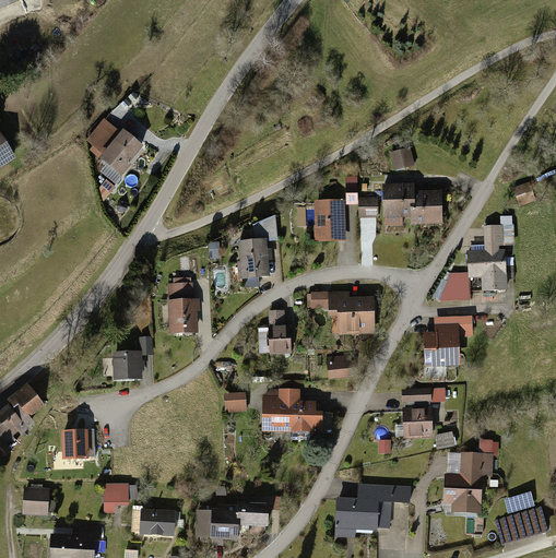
[(118,130),(102,118),(83,141),(99,153),(118,130)]
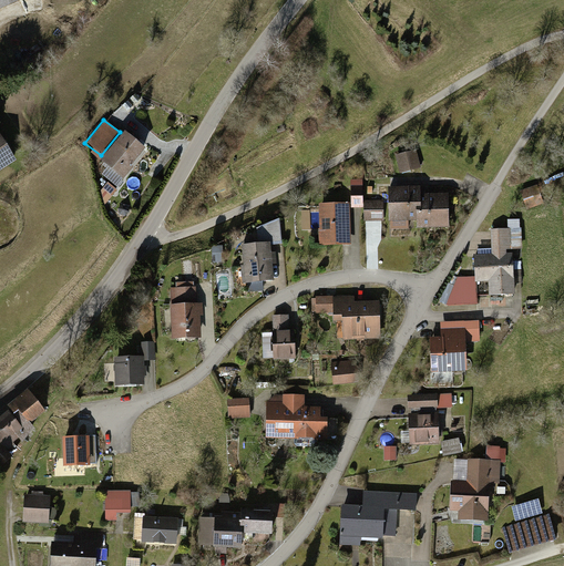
[(147,147),(127,131),(104,161),(125,176),(147,147)]
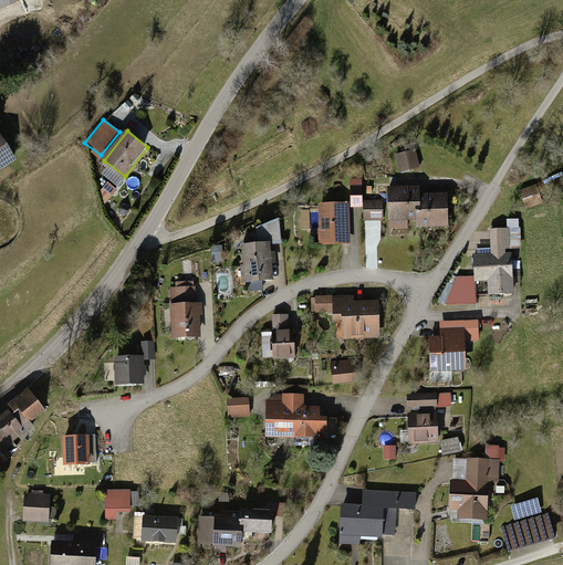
[(0,166),(14,157),(0,135),(0,166)]
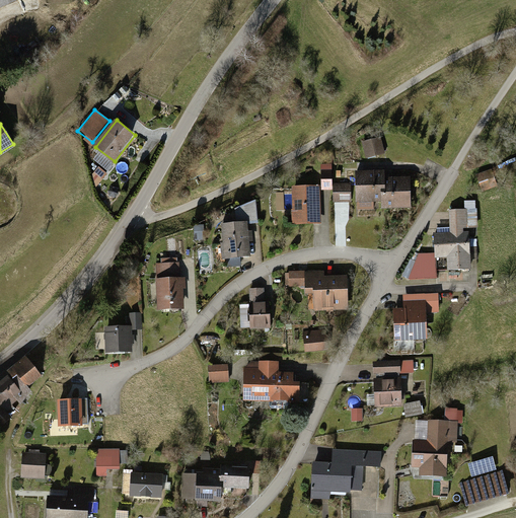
[(380,139),(363,143),(365,155),(383,151),(380,139)]
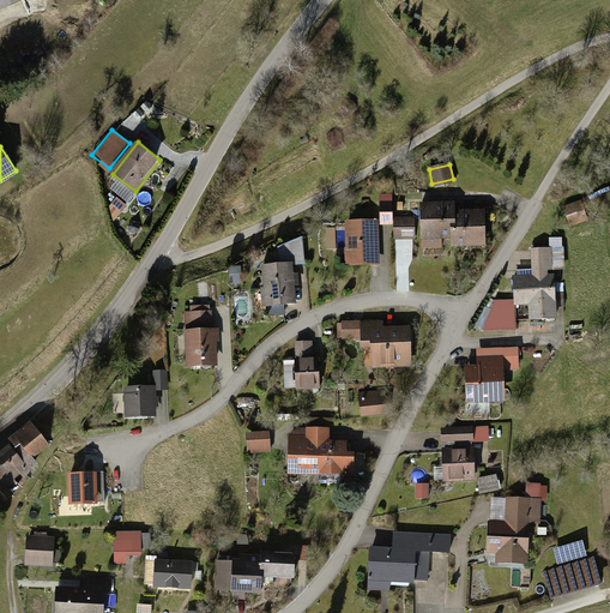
[(392,200),(379,199),(379,224),(392,224),(392,200)]
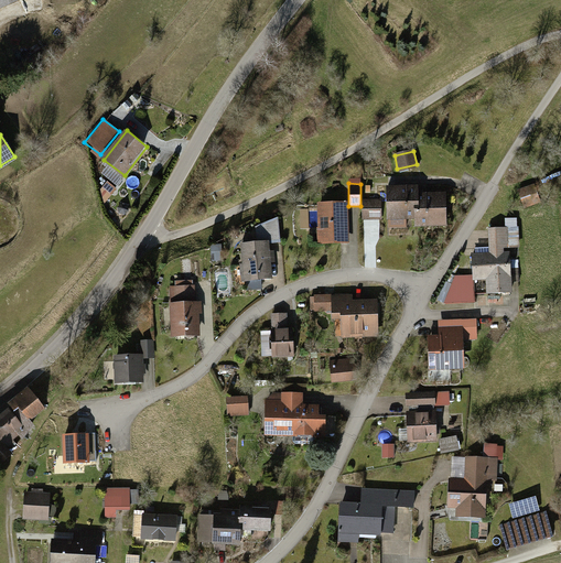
[(532,184),(518,190),(525,207),(539,201),(532,184)]
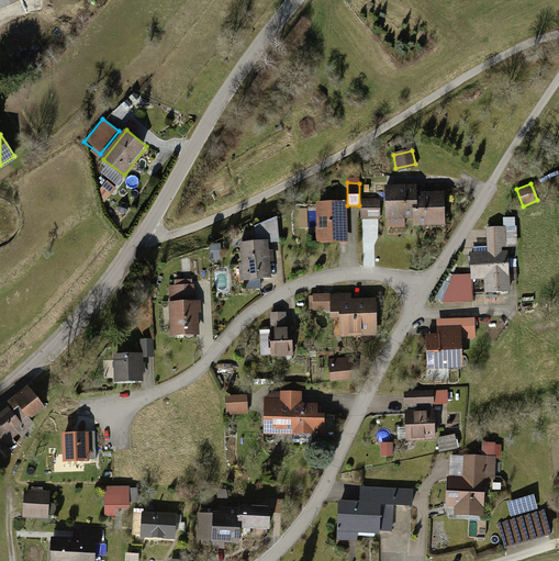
[(415,220),(414,193),(414,186),(386,186),(386,220),(415,220)]
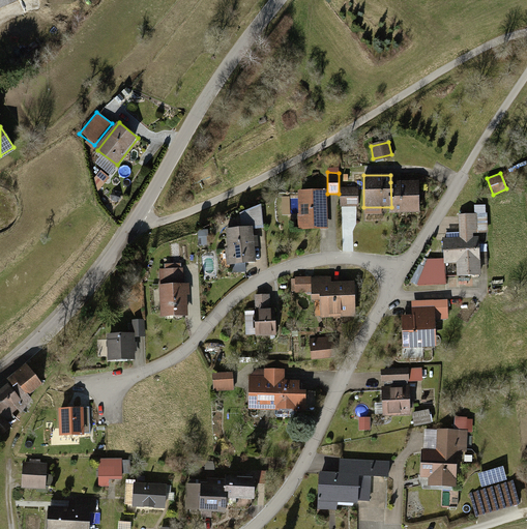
[(390,182),(391,207),(391,211),(417,210),(417,182),(390,182)]
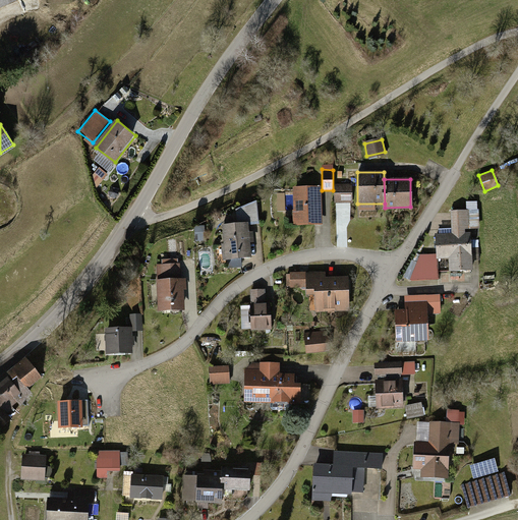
[(351,182),(335,182),(335,199),(351,199),(351,182)]
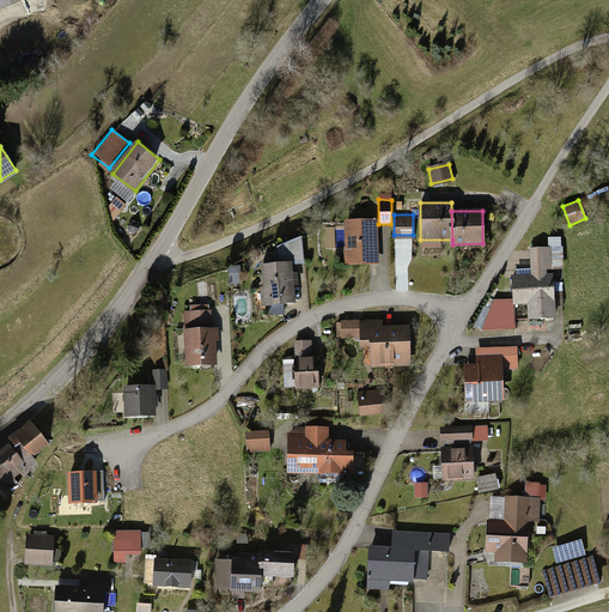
[(376,218),(345,219),(345,260),(377,259),(376,218)]
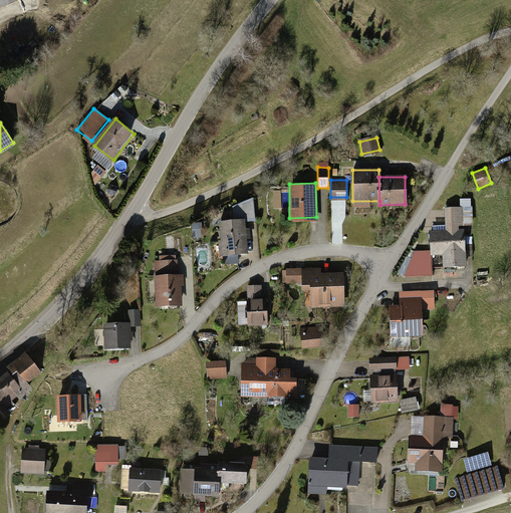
[(279,191),(280,207),(288,206),(287,190),(279,191)]
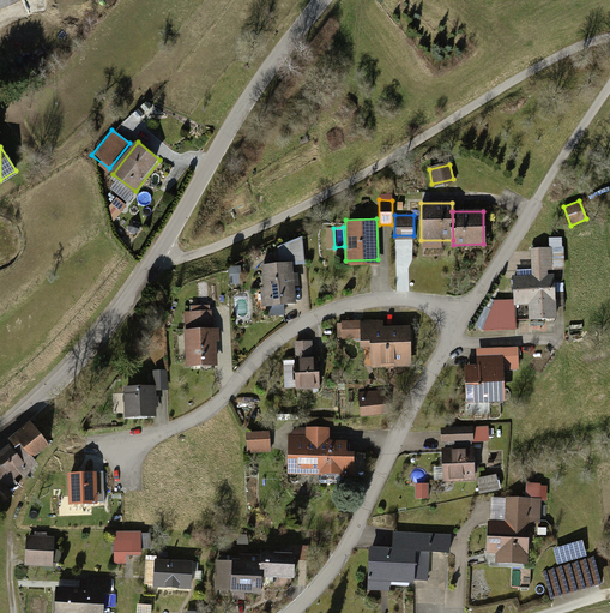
[(562,247),(529,248),(530,274),(512,275),(513,299),(513,302),(526,302),(526,317),(555,317),(554,274),(548,274),(548,264),(563,264),(562,247)]
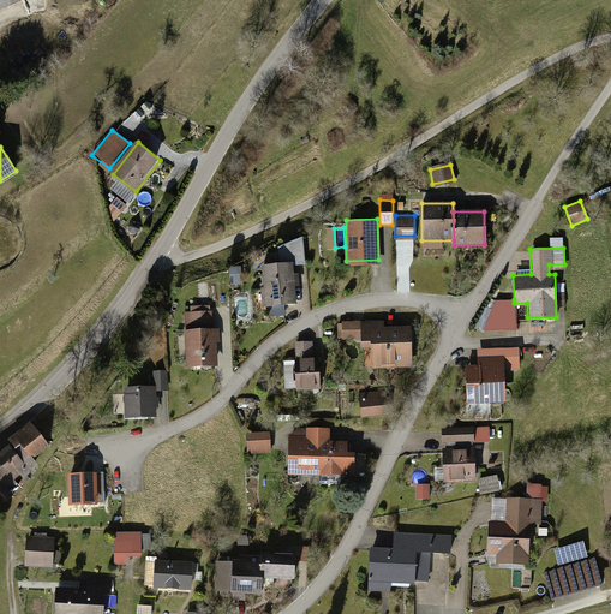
[(293,264),(263,267),(265,304),(295,302),(293,264)]
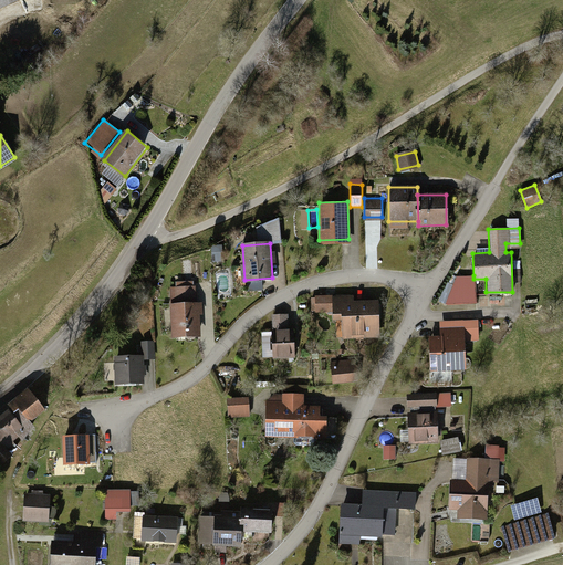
[(473,292),(473,279),(473,275),(455,276),(447,276),(447,300),(473,300),(473,292)]
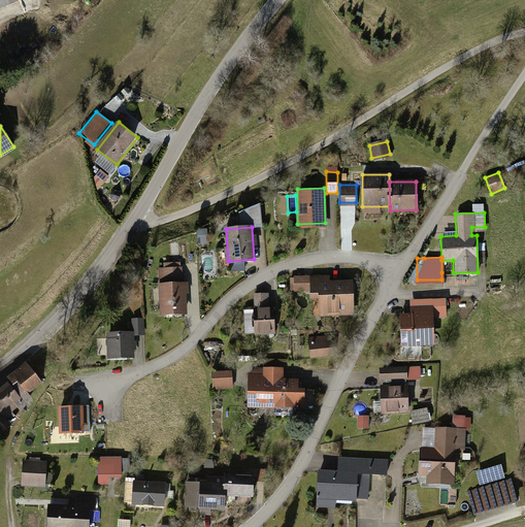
[(441,272),(453,272),(453,260),(441,260),(441,272)]
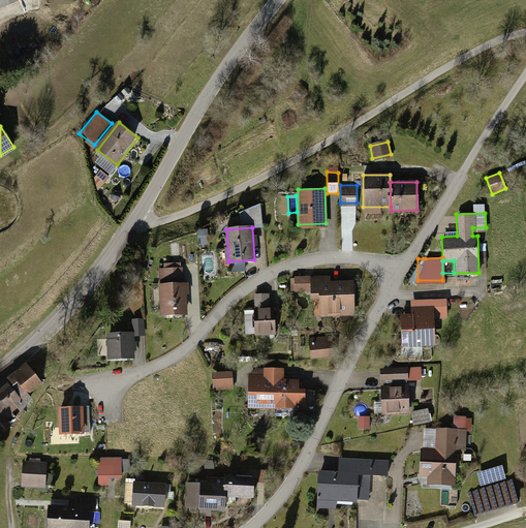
[(180,265),(163,265),(163,281),(159,282),(159,315),(186,314),(186,281),(180,281),(180,265)]
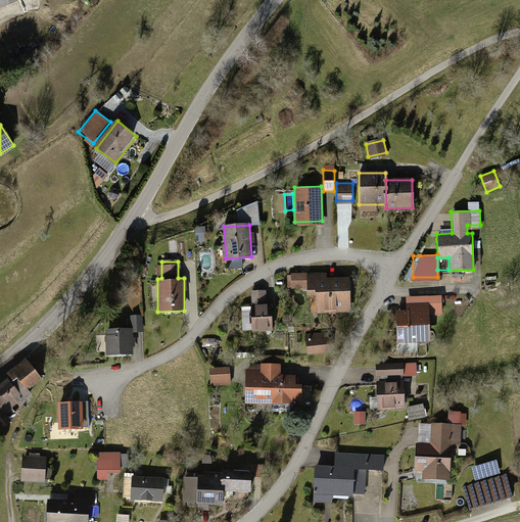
[(325,273),(289,274),(289,287),(310,286),(310,295),(319,295),(320,311),(349,310),(348,278),(325,279),(325,273)]
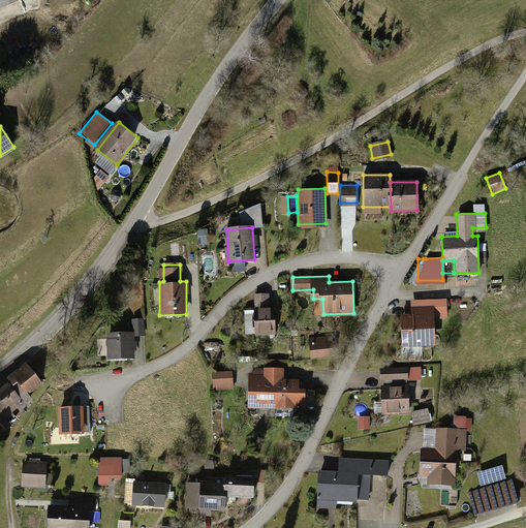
[(268,294),(253,294),(254,333),(277,332),(276,307),(268,307),(268,294)]
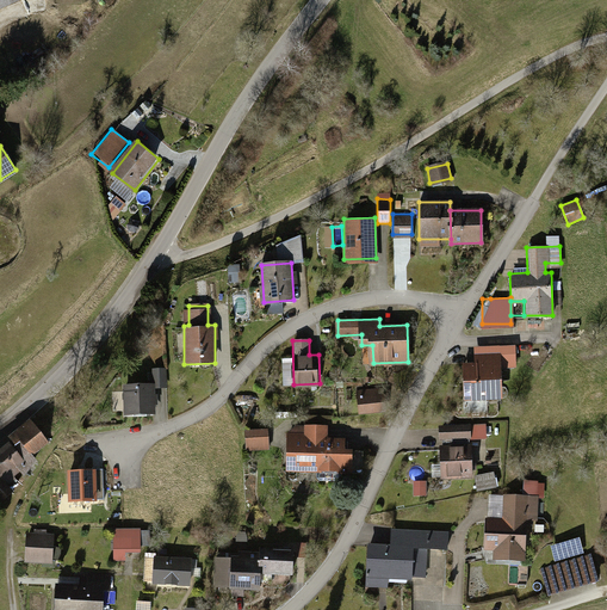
[(476,364),(465,364),(465,395),(505,395),(505,346),(476,346),(476,364)]
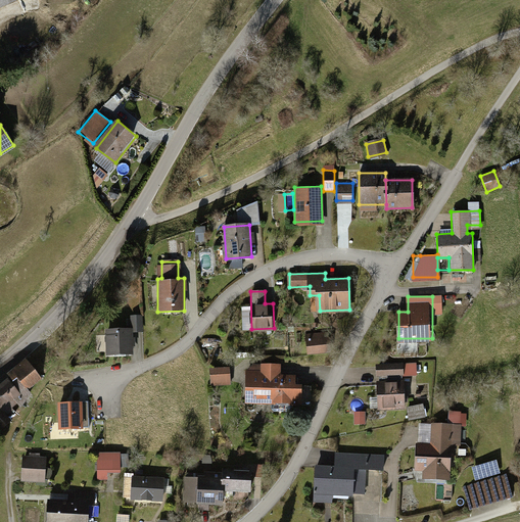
[(130,314),(130,329),(143,329),(143,313),(130,314)]
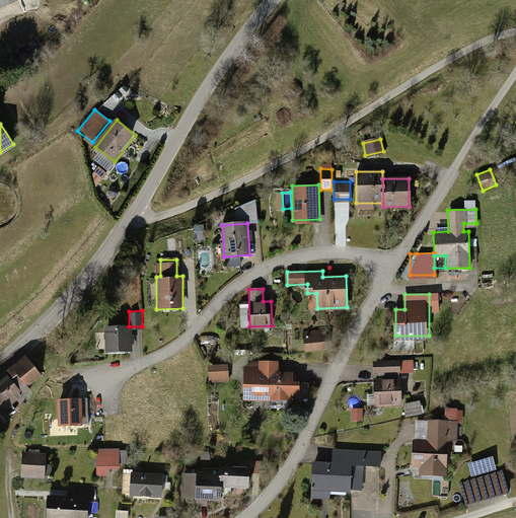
[(130,351),(129,326),(104,327),(105,352),(130,351)]
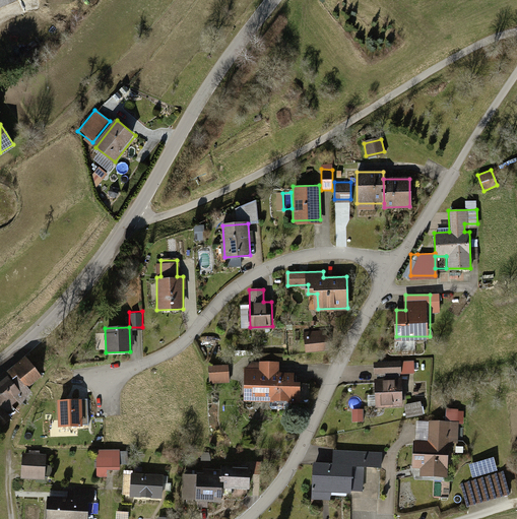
[(326,330),(304,331),(305,351),(328,349),(326,330)]
